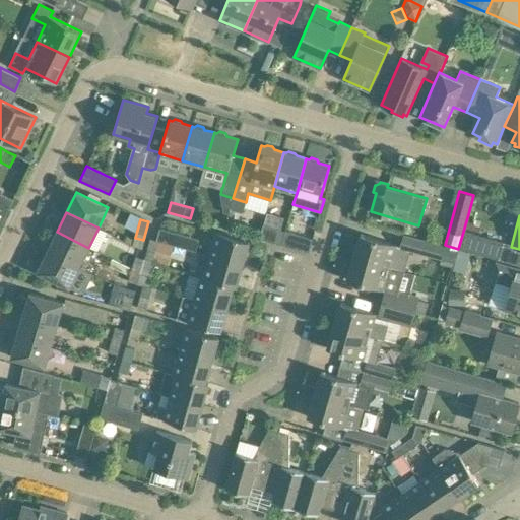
[(281,245),(285,231),(263,224),(259,238),(281,245)]
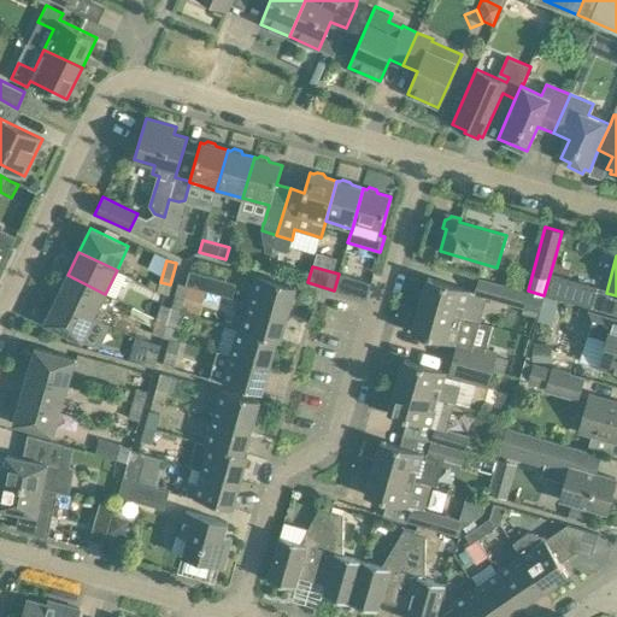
[(186,286),(189,287),(231,298),(236,283),(189,270),(186,286)]
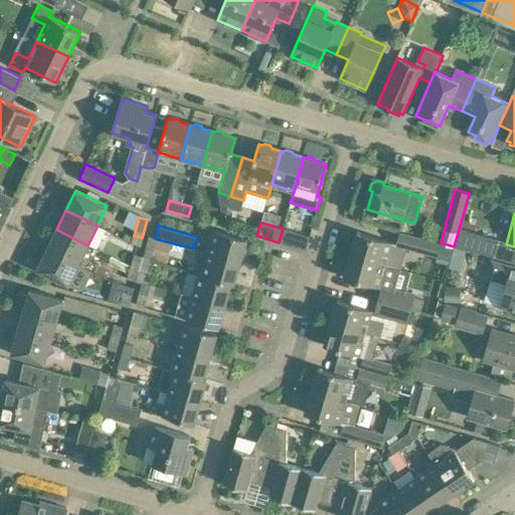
[(279,242),(307,249),(310,236),(283,228),(279,242)]
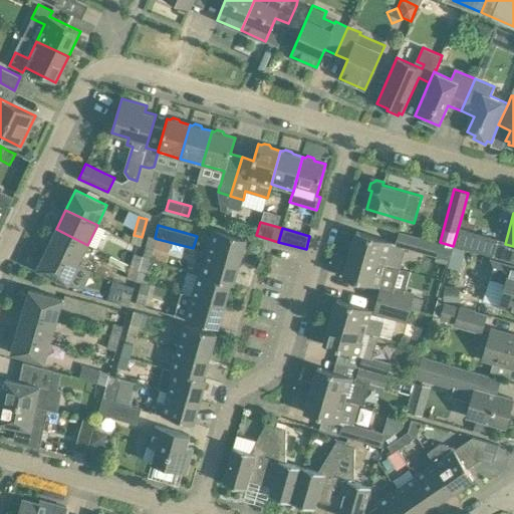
[(454,245),(493,256),(498,239),(459,228),(454,245)]
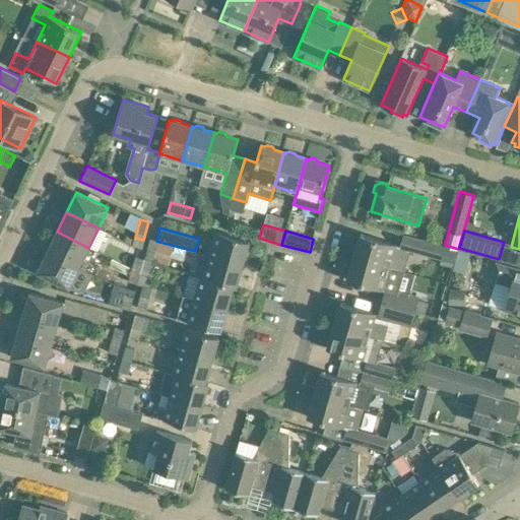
[(79,267),(88,248),(57,232),(47,252),(79,267)]
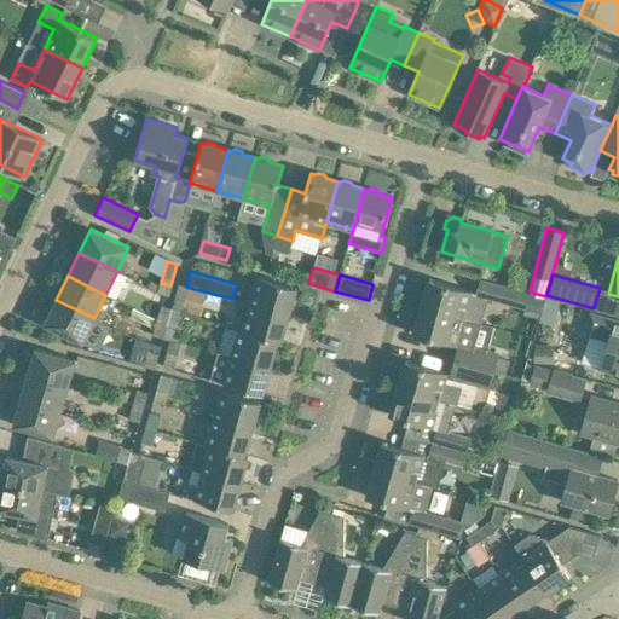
[(289,314),(296,288),(259,277),(250,304),(289,314)]
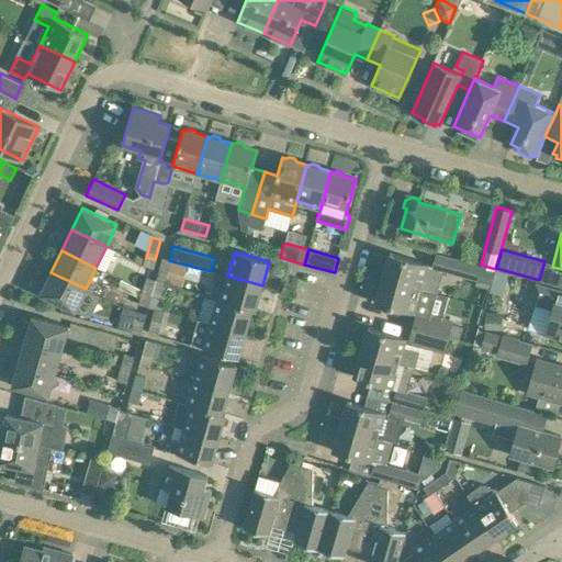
[(476,280),(481,266),(437,253),(433,266),(390,254),(383,278),(419,289),(435,293),(437,293),(444,270),(476,280)]
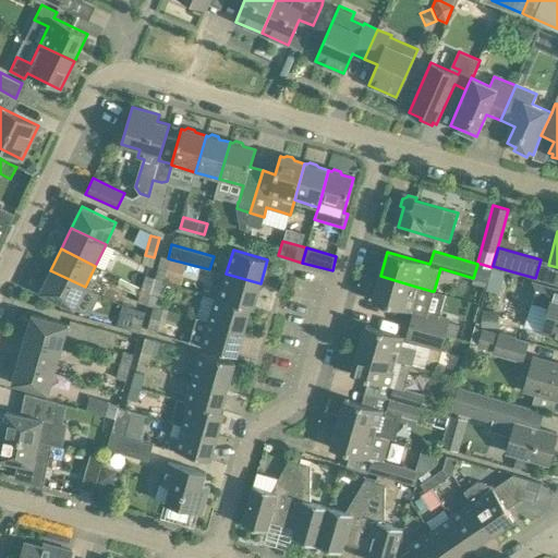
[(152,266),(154,257),(145,255),(142,263),(152,266)]
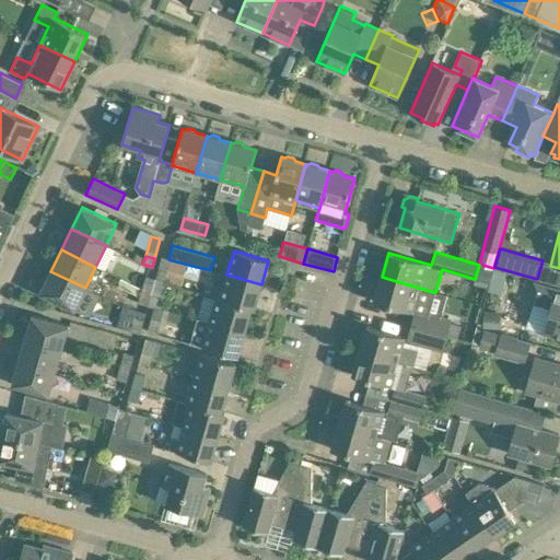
[(172,260),(168,259),(162,257),(155,279),(146,277),(144,280),(154,283),(164,286),(172,260)]
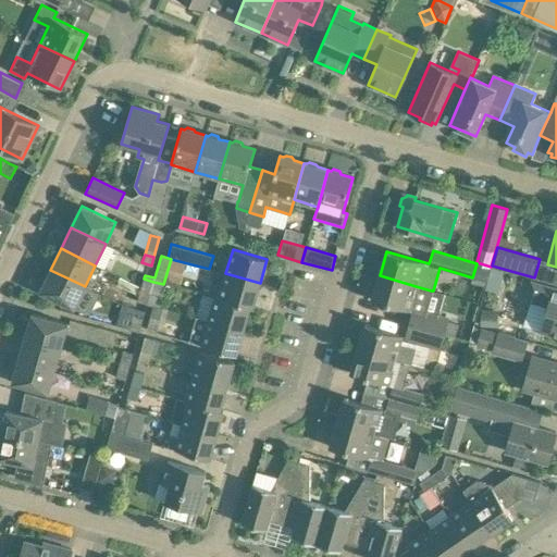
[(74,308),(85,286),(50,270),(40,292),(74,308)]
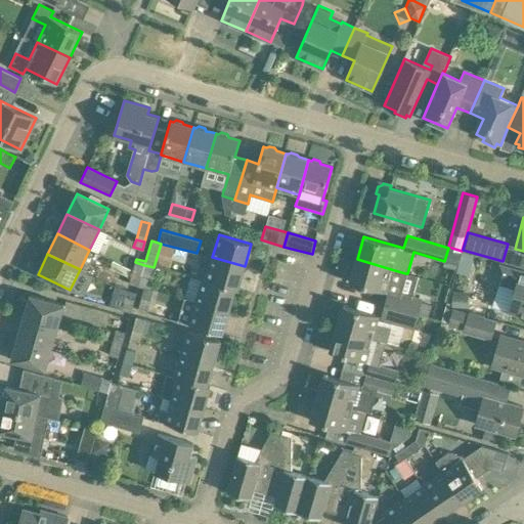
[(471,257),(462,254),(455,273),(465,276),(471,257)]
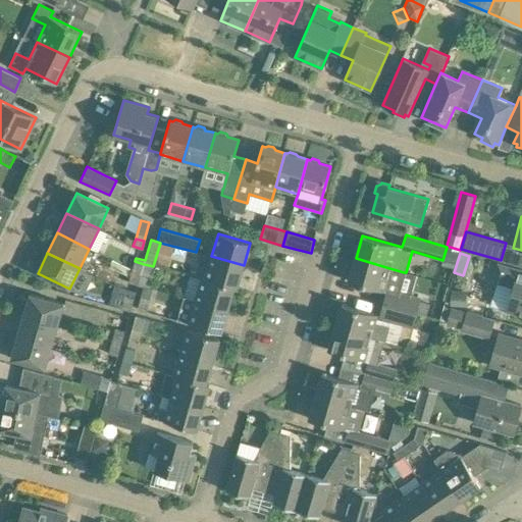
[(237,288),(244,265),(211,256),(205,278),(202,277),(202,278),(237,288)]
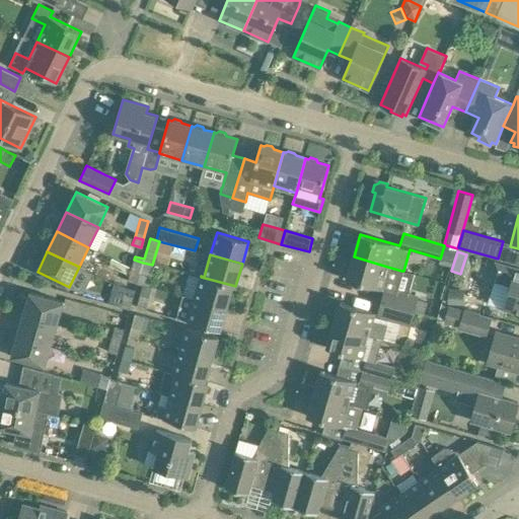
[(354,256),(347,280),(381,289),(385,290),(395,293),(396,289),(401,271),(387,267),(354,256)]
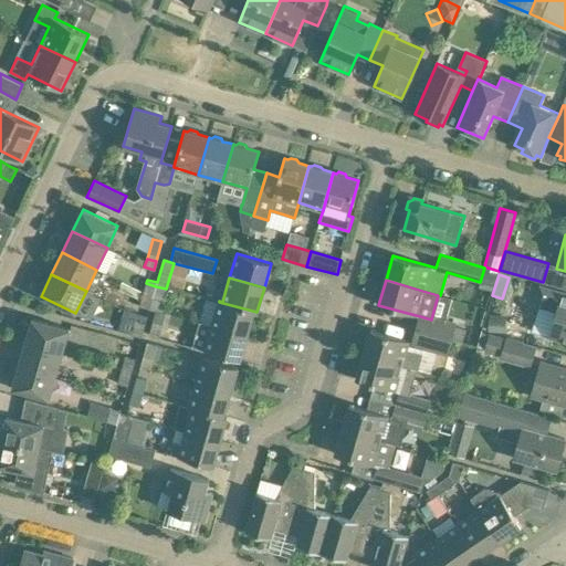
[(146,283),(139,306),(149,308),(156,286),(146,283)]
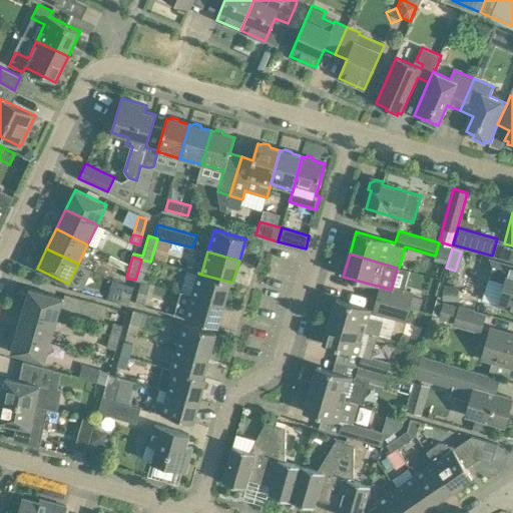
[(502,282),(496,304),(512,309),(512,266),(488,259),(483,277),(502,282)]
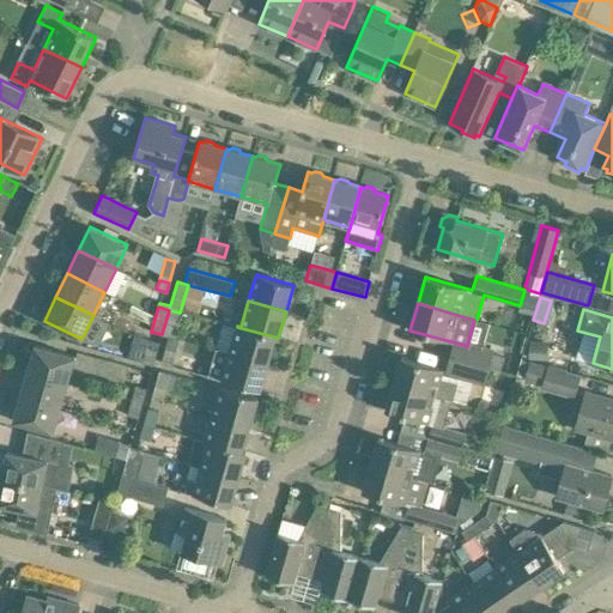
[(169,310),(162,334),(173,338),(180,313),(169,310)]
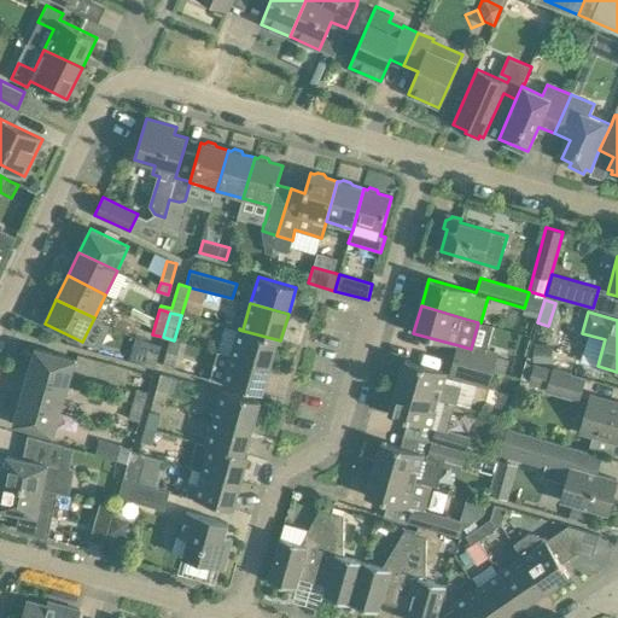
[(280,342),(280,340),(239,330),(232,355),(269,366),(277,340),(280,342)]
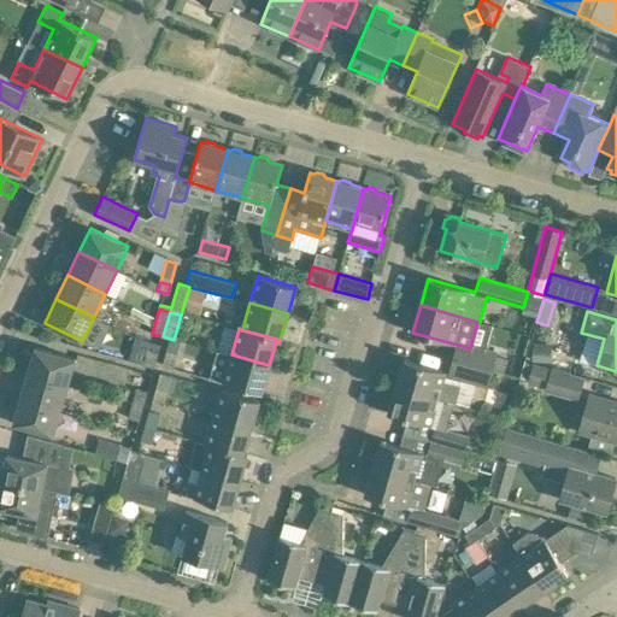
[(141,339),(134,362),(154,368),(160,345),(141,339)]
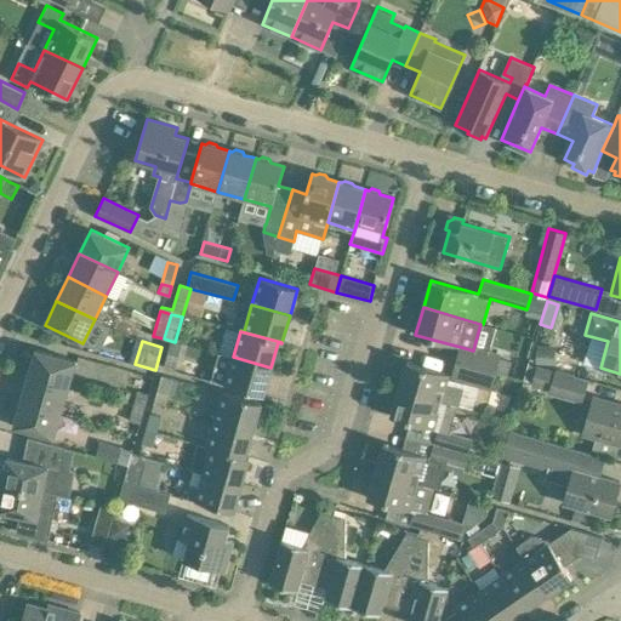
[(461,347),(451,379),(491,389),(501,354),(474,346),(473,351),(461,347)]
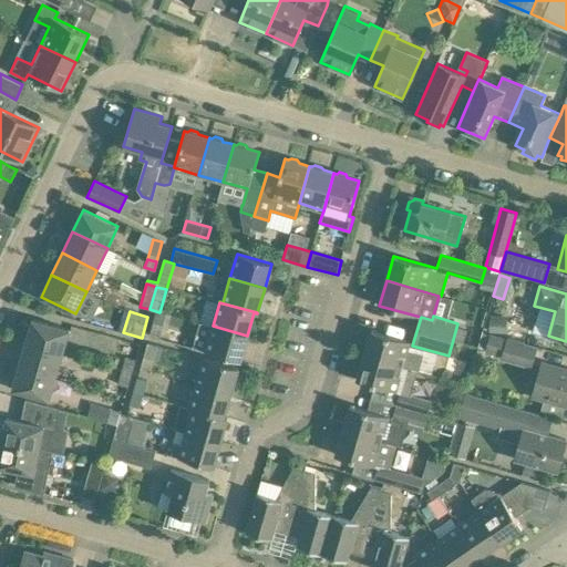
[(505,332),(506,316),(490,316),(488,331),(505,332)]
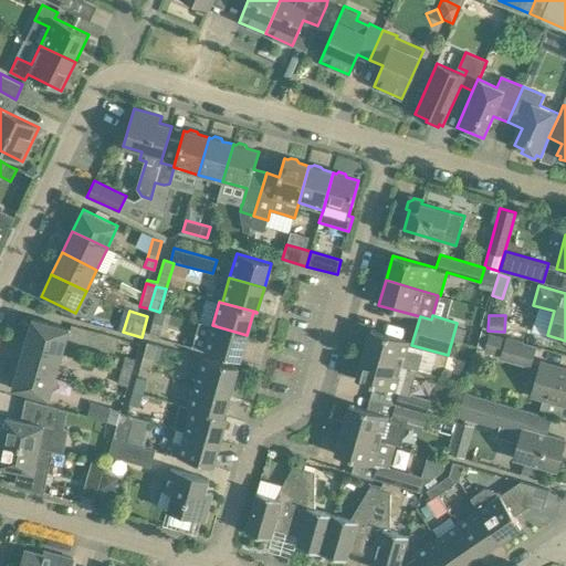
[(25,342),(63,353),(70,329),(32,318),(25,342)]
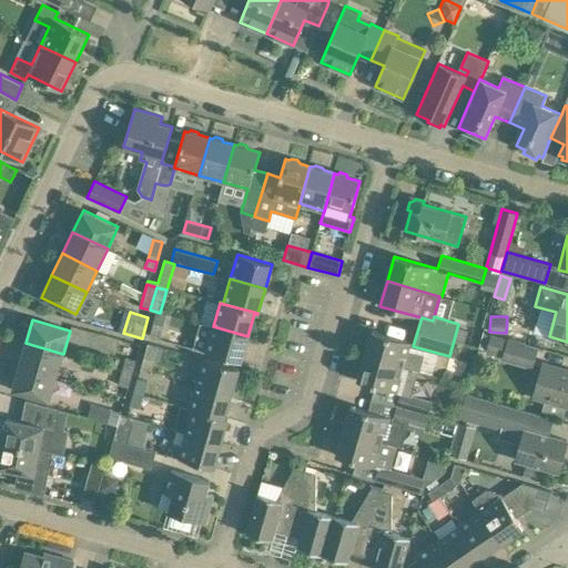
[(163,325),(153,323),(150,336),(160,338),(163,325)]
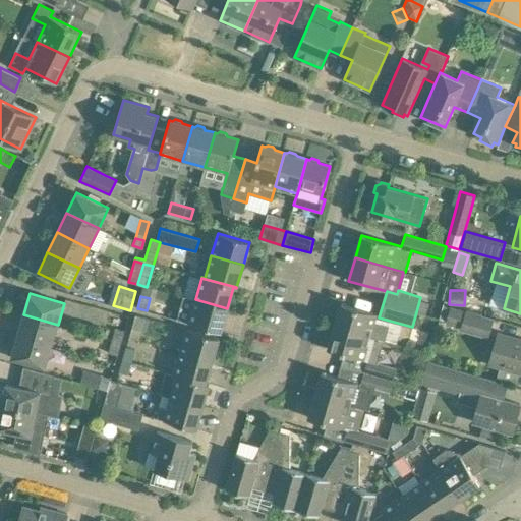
[(221,332),(227,308),(195,299),(189,323),(221,332)]
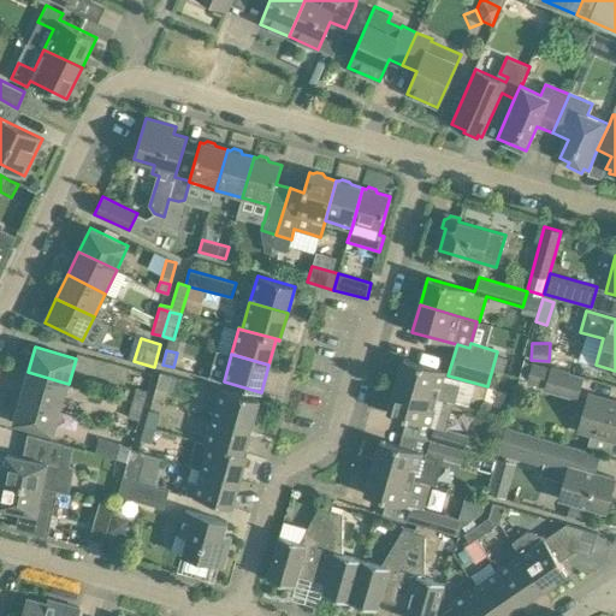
[(461,385),(442,379),(444,371),(404,359),(396,386),(456,403),(461,385)]
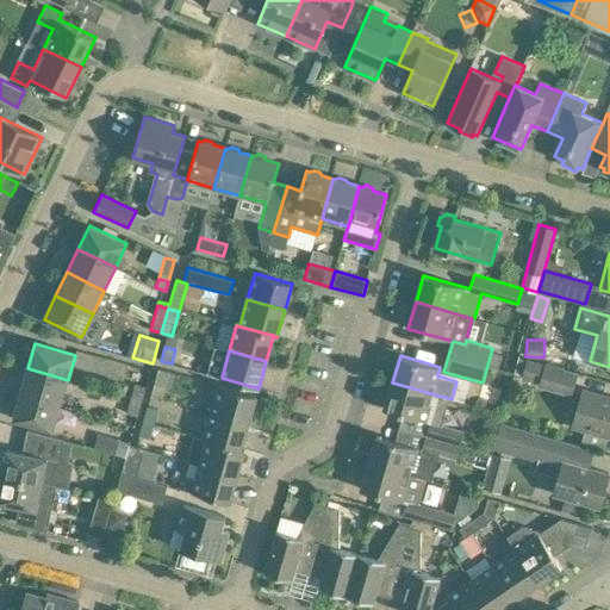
[(577,375),(546,366),(528,361),(522,378),(541,383),(540,385),(572,394),(577,375)]
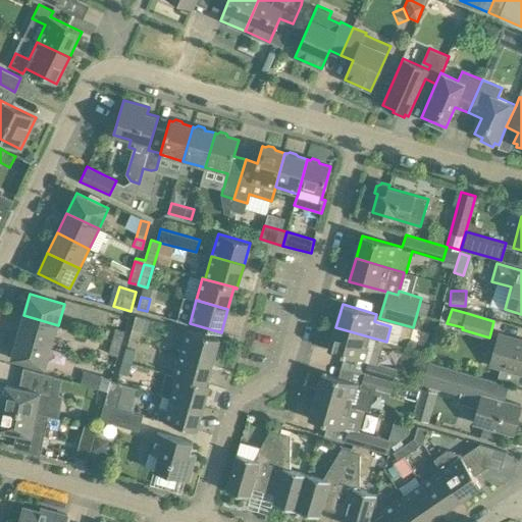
[(52,347),(58,325),(23,315),(17,336),(52,347)]
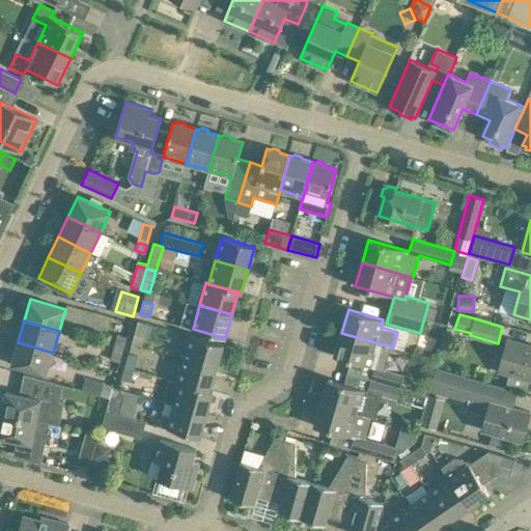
[(138,320),(134,333),(142,336),(146,324),(138,320)]
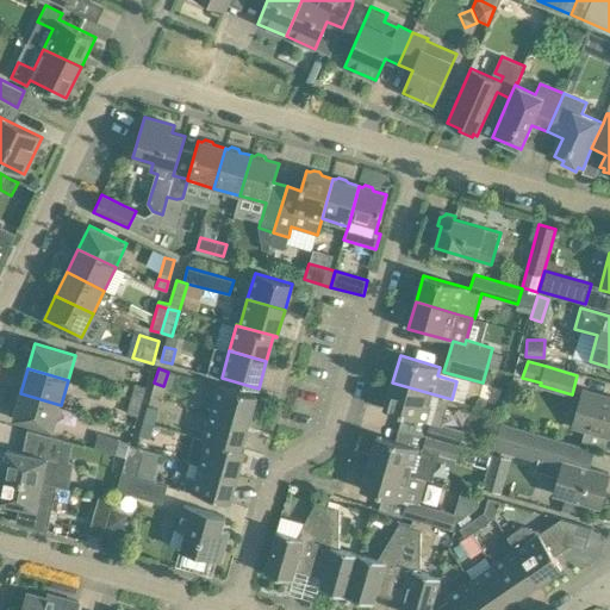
[(452,399),(392,383),(385,409),(430,422),(427,435),(460,444),(465,431),(441,424),(449,399),(452,399)]
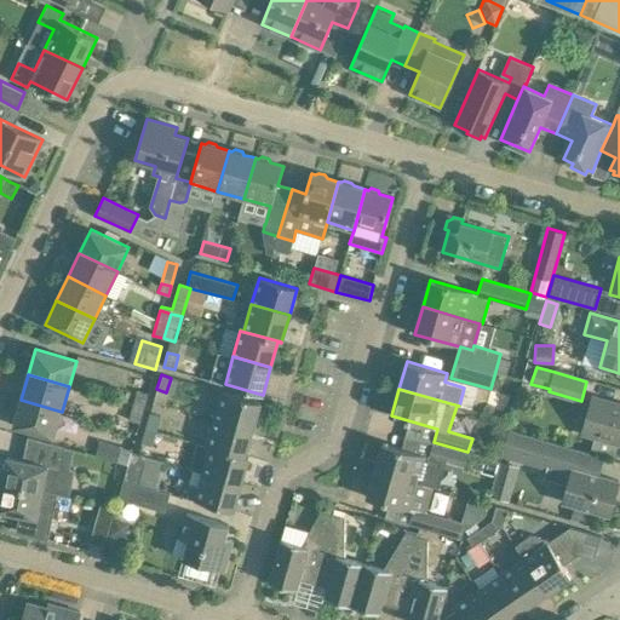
[(133,405),(143,408),(148,394),(137,390),(133,405)]
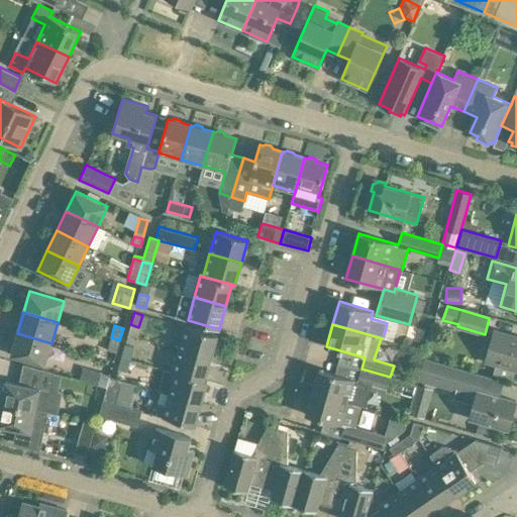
[(211,358),(217,335),(186,326),(179,349),(211,358)]
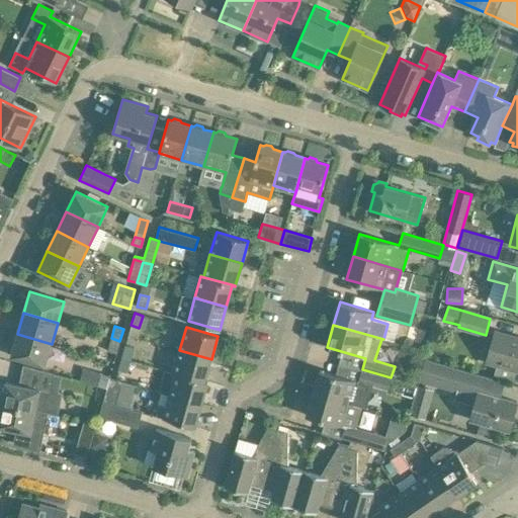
[(514,380),(517,369),(517,339),(495,333),(487,360),(498,364),(495,374),(514,380)]
